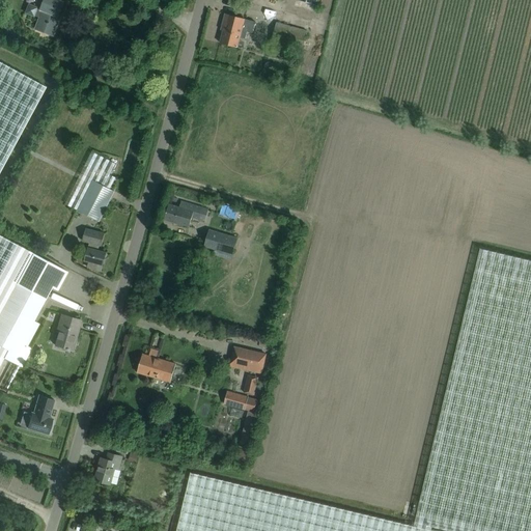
[(63,2),(58,0),(44,0),(40,9),(37,7),(34,15),(39,18),(35,29),(53,35),(58,21),(56,20),(63,2)]
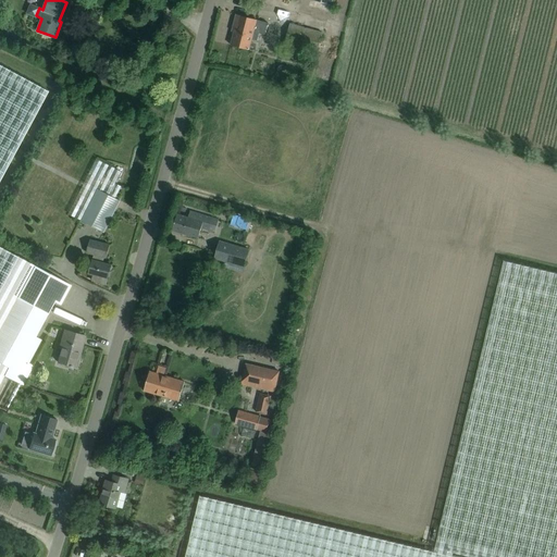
[(309,0),(308,7),(330,12),(332,0),(309,0)]
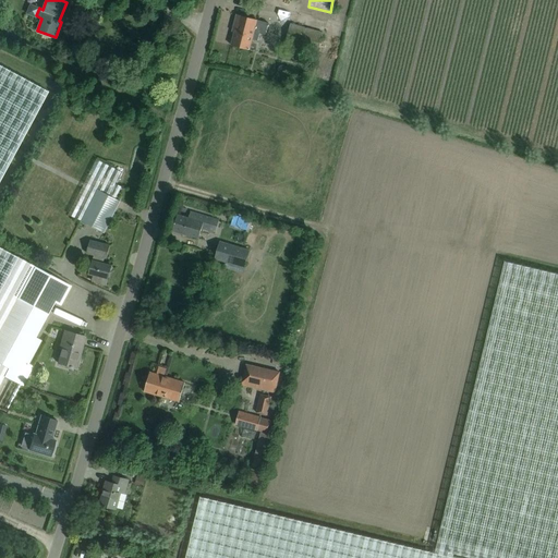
[(265,34),(268,23),(237,14),(233,25),(237,25),(231,45),(249,49),(252,39),(257,41),(259,33),(265,34)]
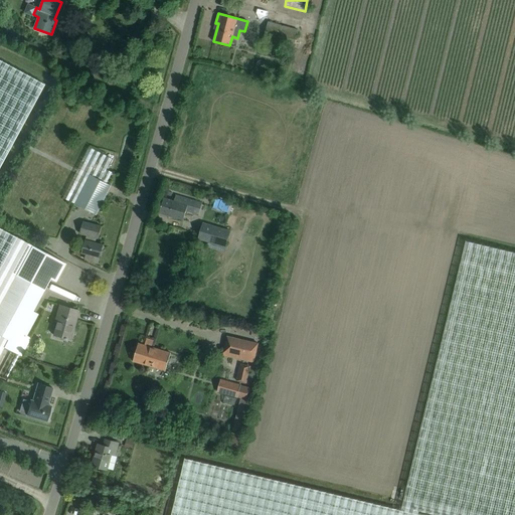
[(263,41),(294,49),(299,30),(269,22),(263,41)]
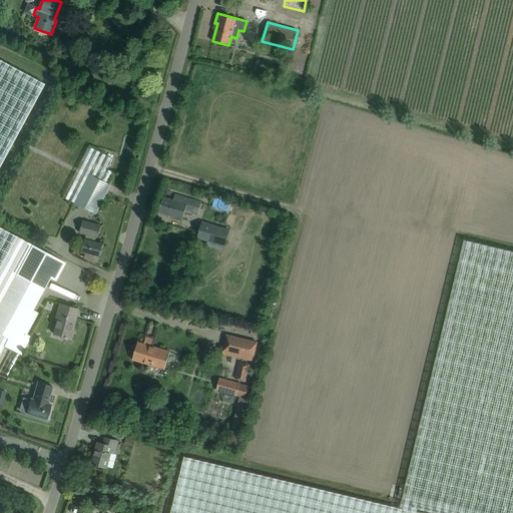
[(0,227),(0,164),(44,84),(0,60),(0,352),(3,346),(11,350),(21,332),(26,335),(37,313),(32,310),(43,290),(59,260),(31,244),(0,227)]
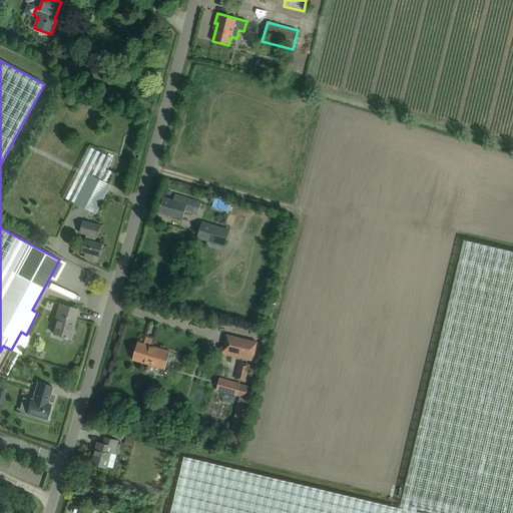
[(95,143),(91,154),(101,158),(105,147),(95,143)]
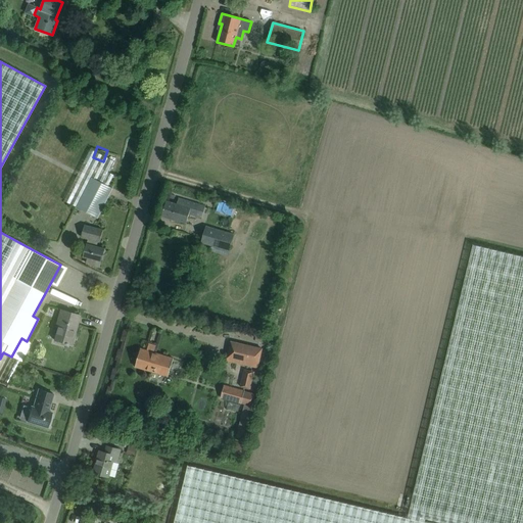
[(103,183),(91,177),(77,206),(97,218),(112,188),(103,183)]
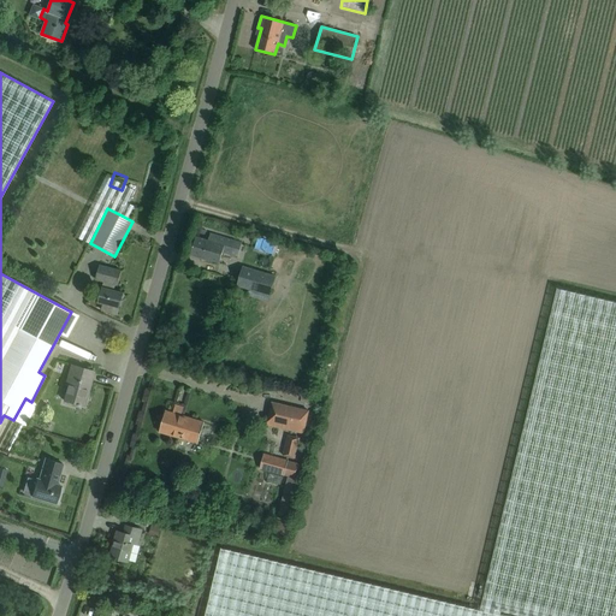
[(232,255),(236,241),(209,234),(209,236),(206,236),(205,240),(196,236),(190,255),(219,264),(223,252),(232,255)]
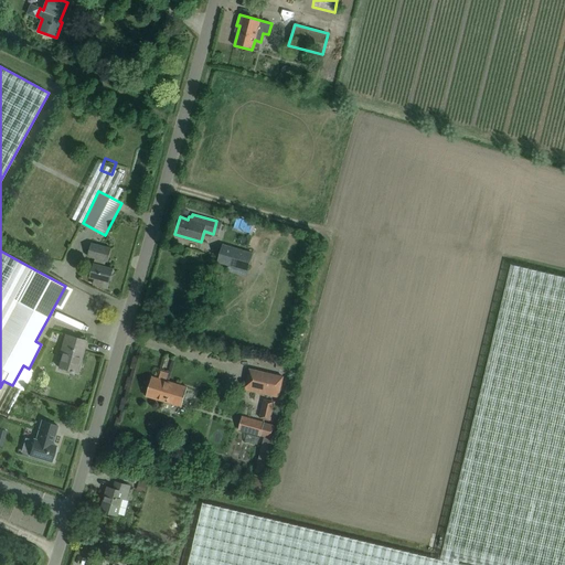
[(98,279),(97,286),(107,288),(113,268),(104,266),(105,260),(108,262),(112,248),(91,243),(87,256),(95,258),(89,277),(98,279)]
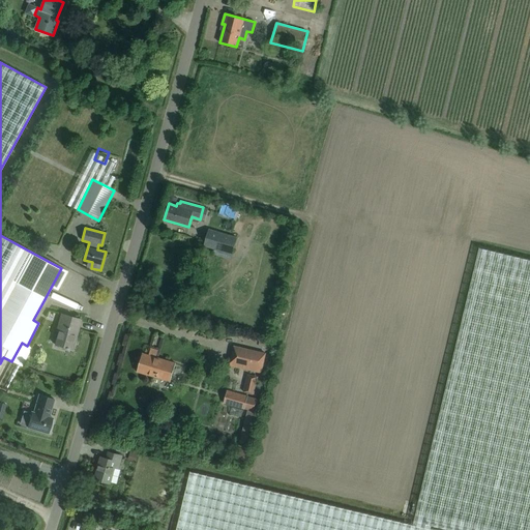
[(233,254),(237,238),(209,230),(204,245),(233,254)]
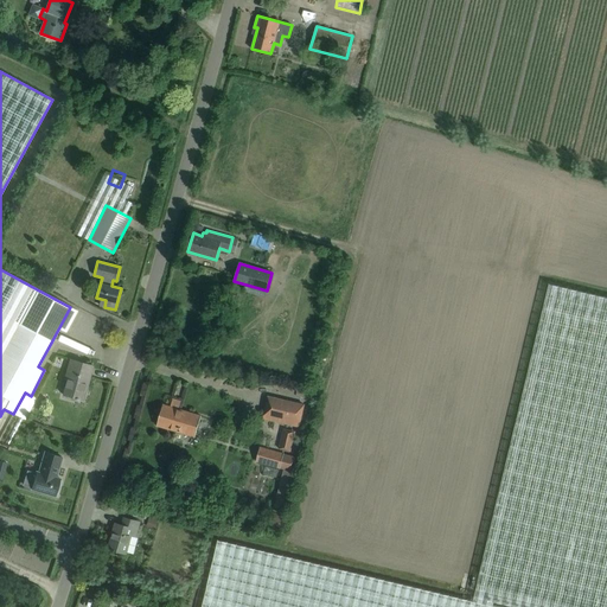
[(496,606),(492,606),(493,601),(517,606),(606,606),(606,298),(548,285),(472,601),(218,540),(202,606),(496,606)]
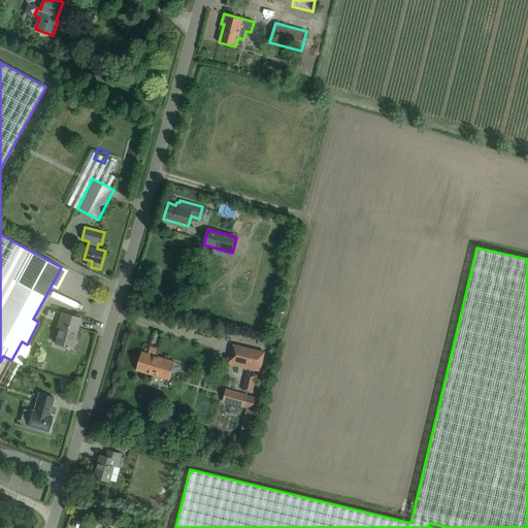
[(72,349),(76,334),(74,334),(79,319),(80,319),(61,312),(56,330),(58,330),(55,343),(65,347),(67,348),(67,347),(72,349)]
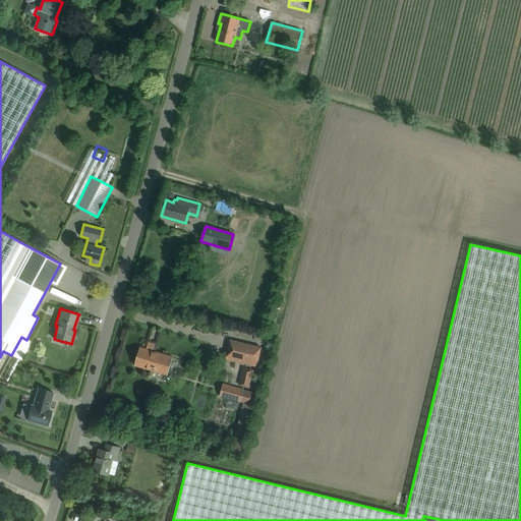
[(226,359),(256,366),(261,347),(231,341),(231,342),(232,342),(230,349),(228,349),(226,359)]
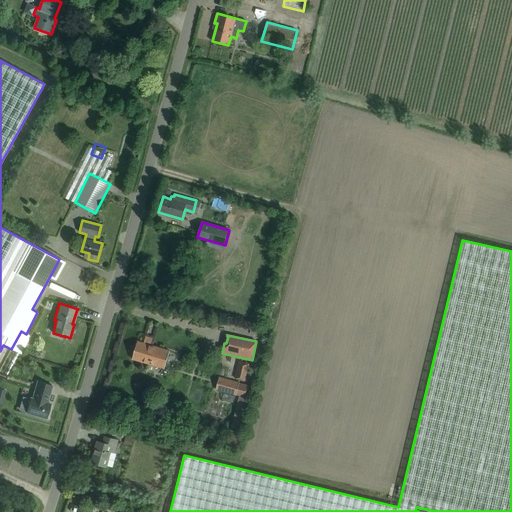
[(132,359),(164,368),(169,351),(137,341),(132,359)]
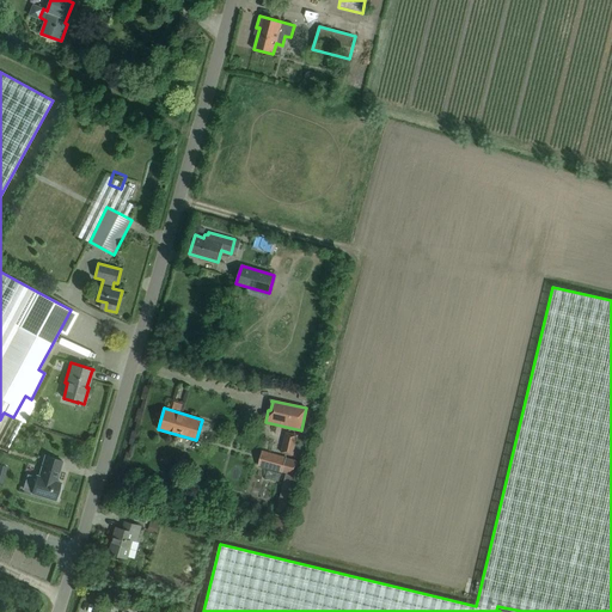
[(262,451),(258,465),(282,472),(286,459),(286,458),(262,451)]
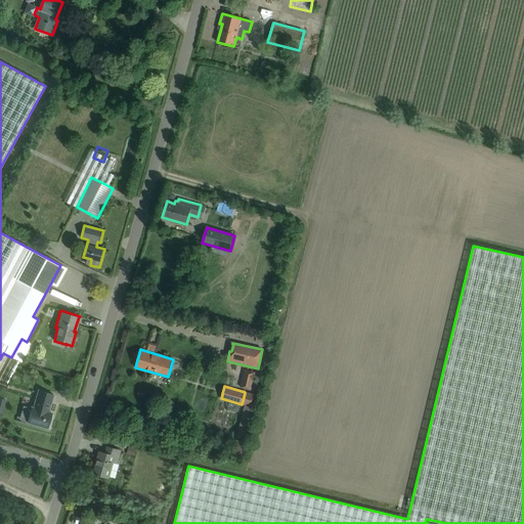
[(31,407),(27,423),(47,429),(48,426),(50,427),(52,420),(50,420),(52,413),(48,412),(53,394),(38,390),(33,407),(31,407)]
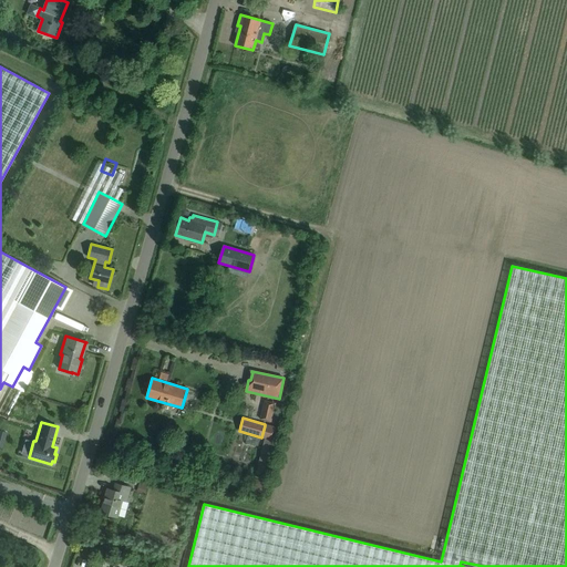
[(261,437),(265,437),(256,477),(258,478),(254,492),(267,495),(271,482),(267,481),(276,441),(272,440),(276,429),(265,425),(261,437)]
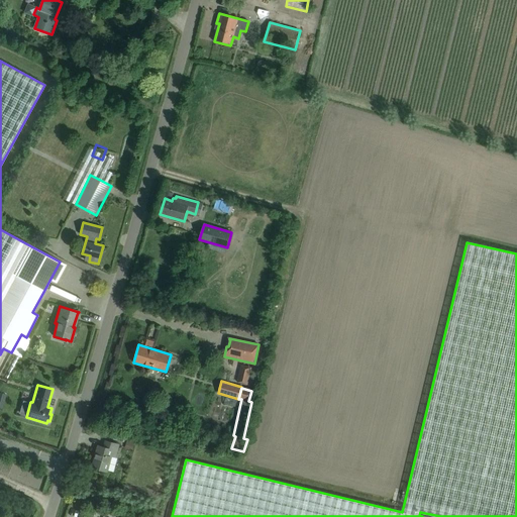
[(98,445),(96,453),(97,454),(96,457),(95,457),(92,467),(96,468),(96,469),(97,470),(98,469),(108,472),(112,456),(115,457),(119,444),(105,441),(103,447),(98,445)]
